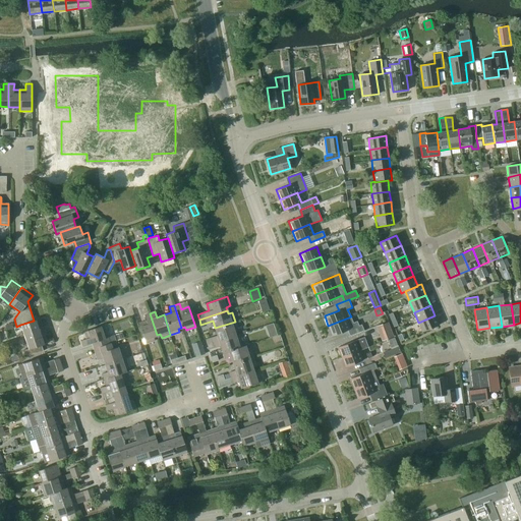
[(154,337),(157,335),(150,313),(145,314),(146,321),(138,323),(146,343),(155,340),(154,337)]
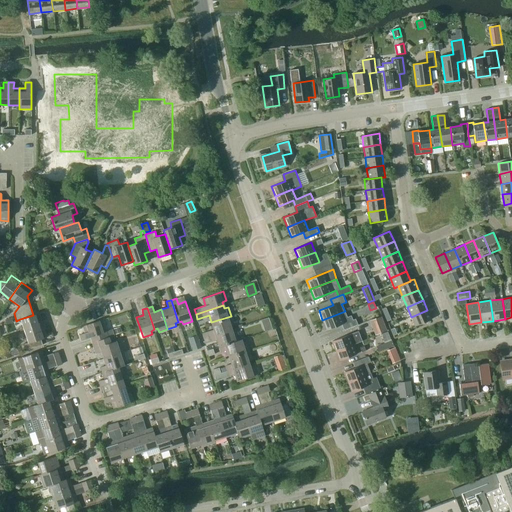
[(427,310),(411,317),(415,326),(431,319),(427,310)]
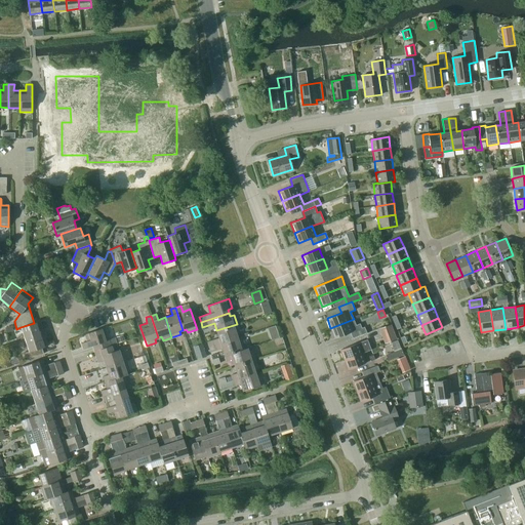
[(354,319),(330,328),(334,338),(350,332),(352,338),(366,332),(364,326),(361,328),(359,323),(356,325),(354,319)]
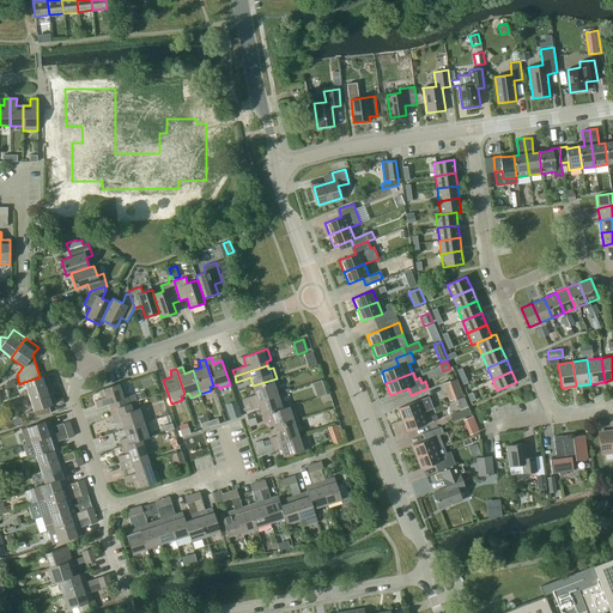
[(24,382),(29,396),(52,389),(47,375),(40,377),(24,382)]
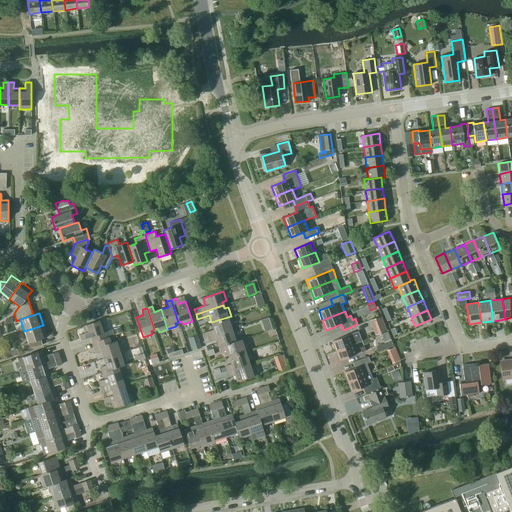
[(234,325),(231,316),(211,322),(213,329),(202,333),(203,338),(231,329),(230,326),(234,325)]
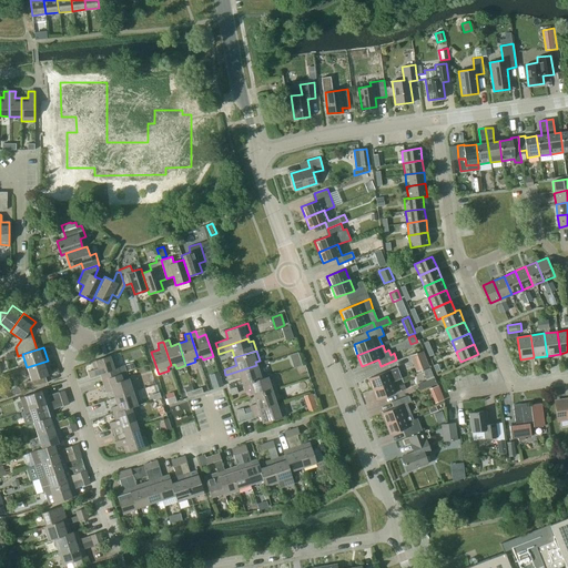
[(301,351),(293,354),(297,367),(305,364),(301,351)]
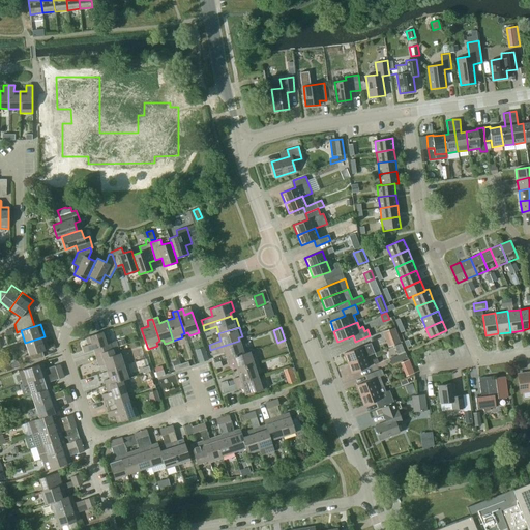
[(400,342),(394,327),(382,332),(388,347),(400,342)]
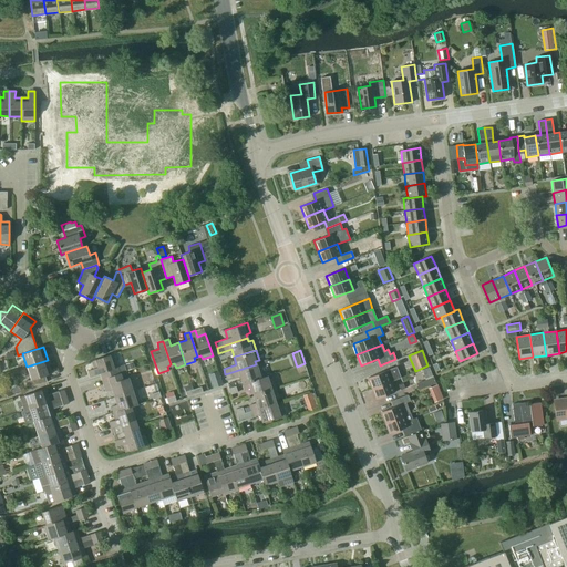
[(102,379),(120,373),(126,371),(124,364),(117,367),(113,353),(91,361),(94,369),(88,371),(90,377),(100,373),(102,379)]
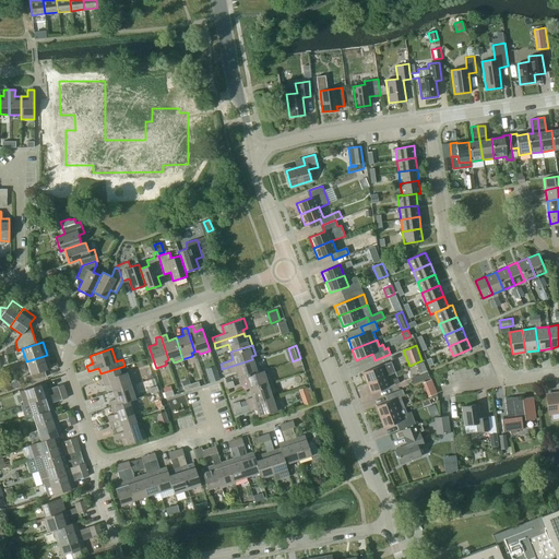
[(51,368),(47,355),(26,361),(31,373),(26,376),(28,382),(46,376),(44,370),(51,368)]
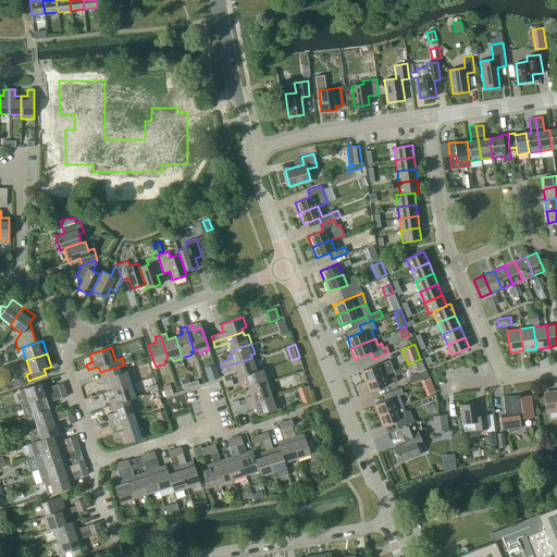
[(435,362),(432,356),(424,358),(428,366),(435,362)]
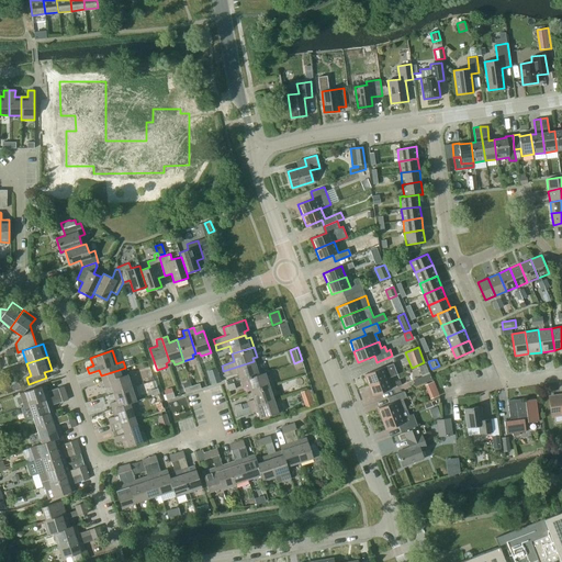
[(255,364),(254,361),(223,371),(225,377),(238,373),(240,380),(262,373),(259,363),(255,364)]
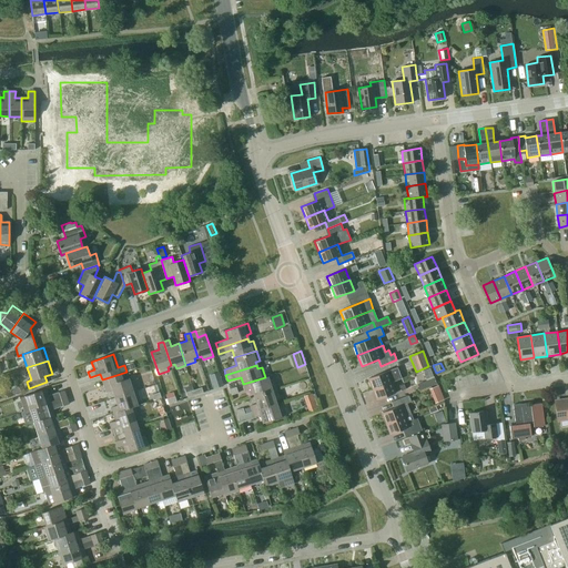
[(372,389),(402,378),(397,367),(368,378),(372,389)]
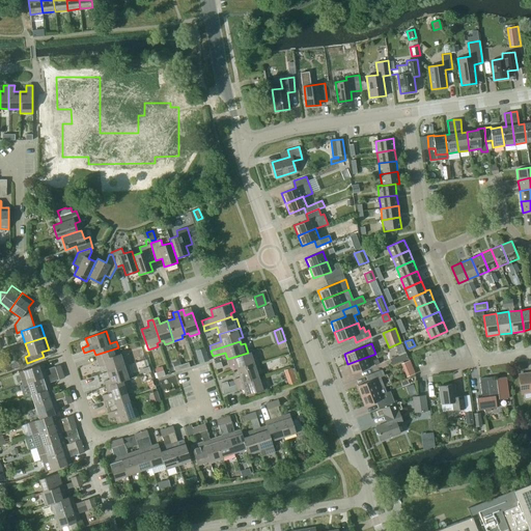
[(406,353),(401,343),(395,346),(398,356),(406,353)]
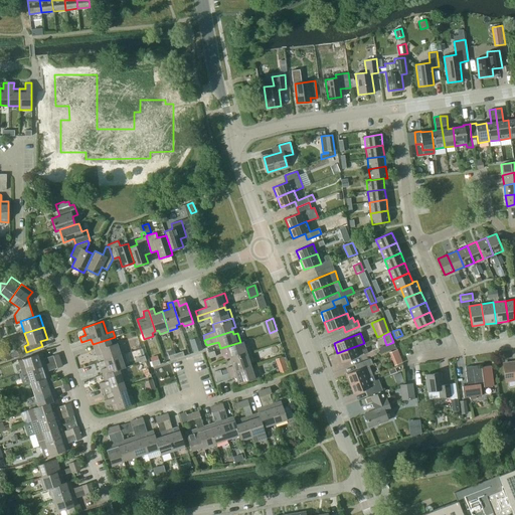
[(104,360),(124,354),(121,345),(118,346),(117,343),(111,344),(109,339),(93,344),(96,355),(102,353),(104,360)]
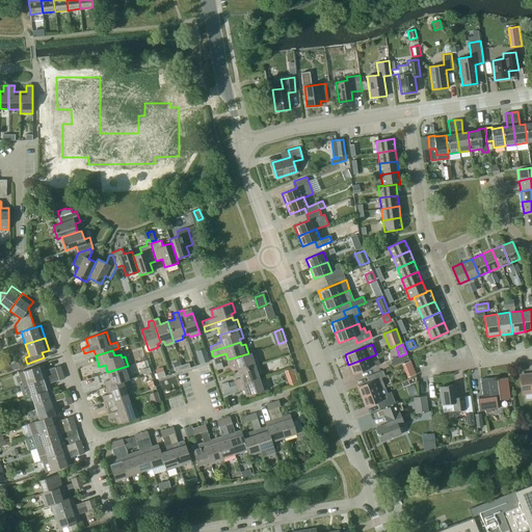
[(235,364),(238,371),(259,364),(256,354),(251,356),(250,352),(248,353),(228,360),(230,366),(235,364)]
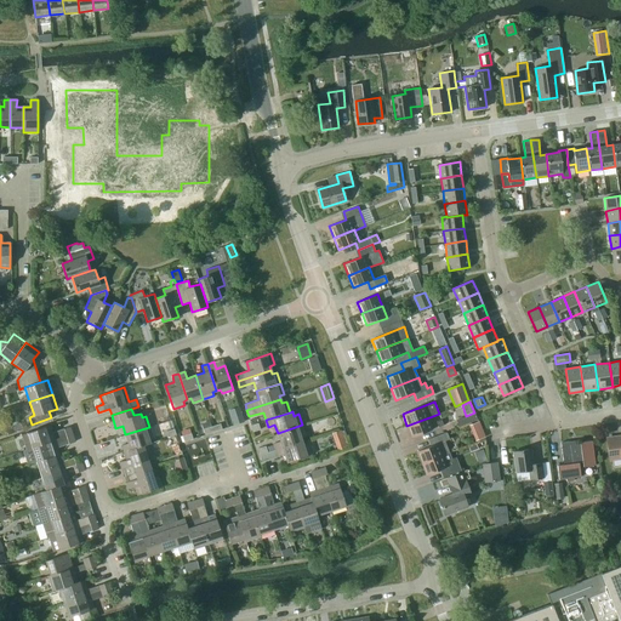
[(439,414),(406,426),(411,437),(432,429),(428,419),(439,414)]
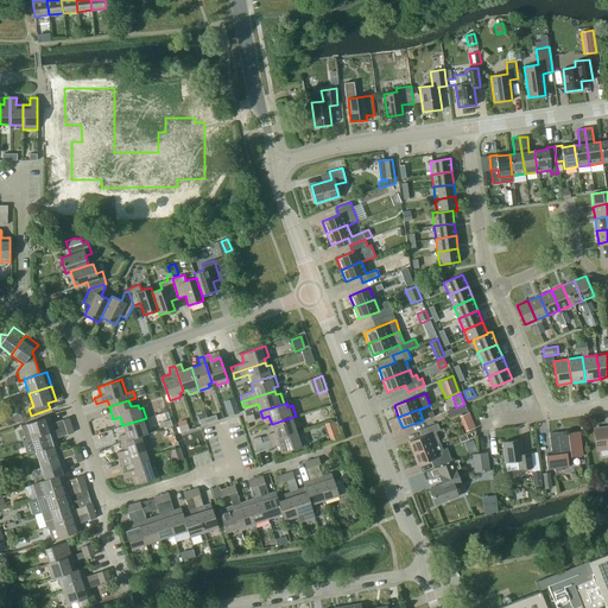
[(201,425),(209,423),(207,417),(204,412),(197,415),(201,425)]
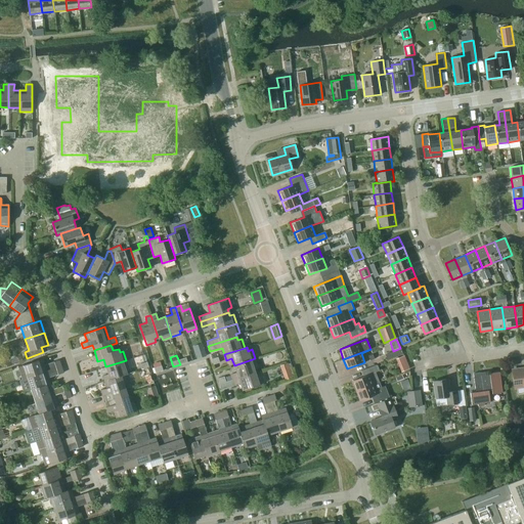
[(409,368),(404,355),(395,358),(401,372),(409,368)]
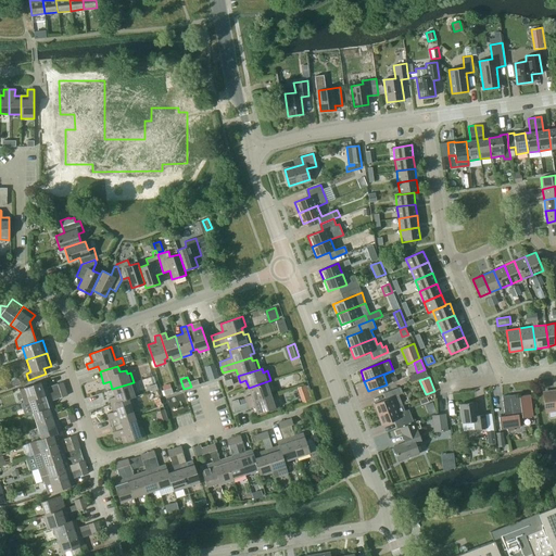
[(23,402),(28,401),(65,389),(63,381),(47,387),(45,380),(19,389),(23,402)]
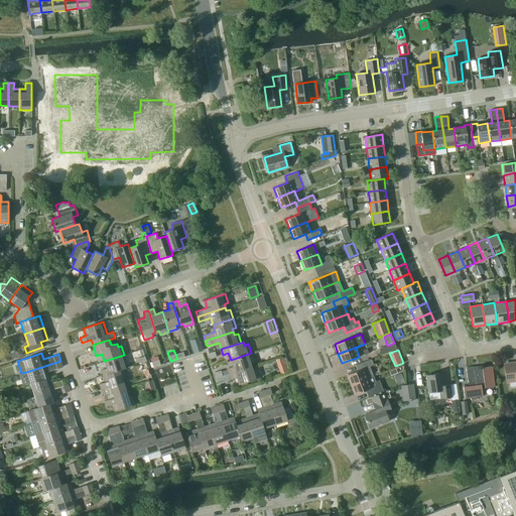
[(227,368),(229,374),(251,366),(250,363),(253,362),(251,353),(231,360),(233,367),(227,368)]
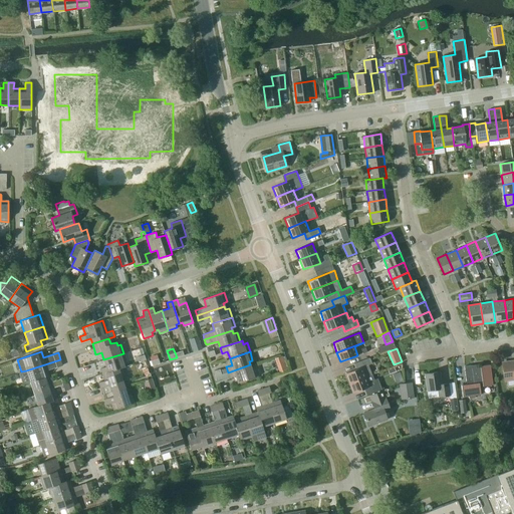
[(122,367),(124,366),(122,363),(126,361),(123,353),(103,359),(105,366),(100,368),(102,373),(122,367)]
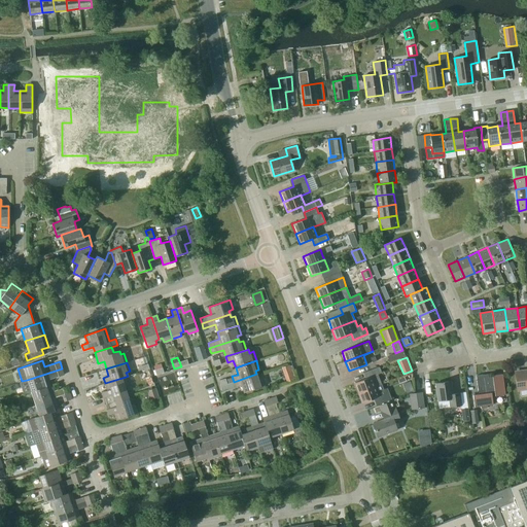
[(153,366),(154,370),(156,375),(164,373),(161,363),(153,366)]
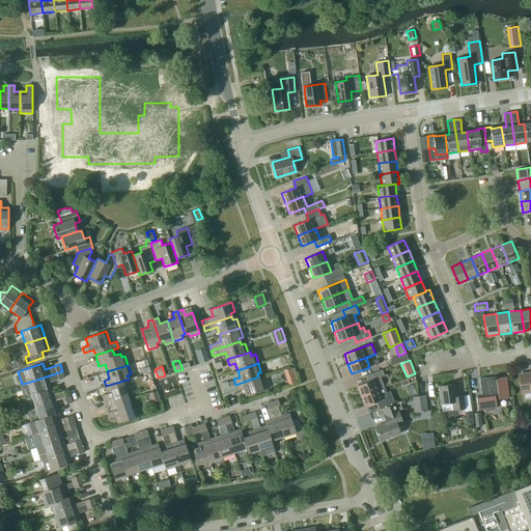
[(297,382),(291,367),(284,370),(288,385),(297,382)]
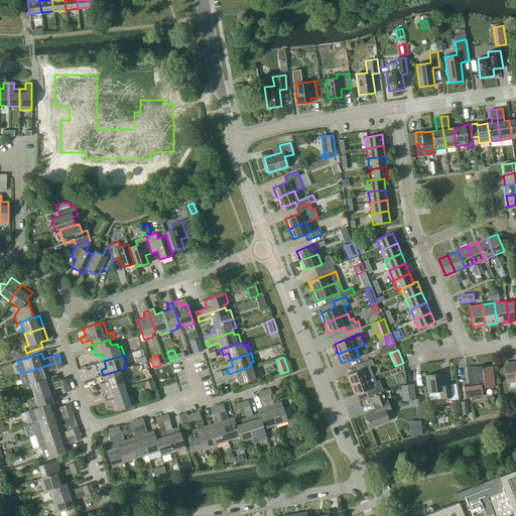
[(367,378),(368,379),(373,377),(369,366),(373,365),(371,359),(356,365),(358,371),(347,375),(350,385),(367,378)]
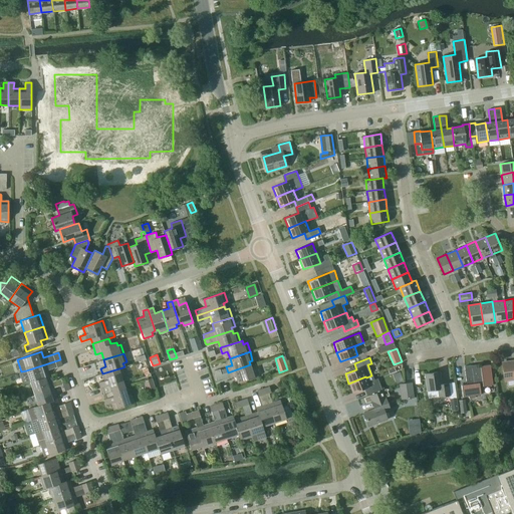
[(62,365),(60,359),(26,370),(30,381),(49,375),(47,370),(62,365)]
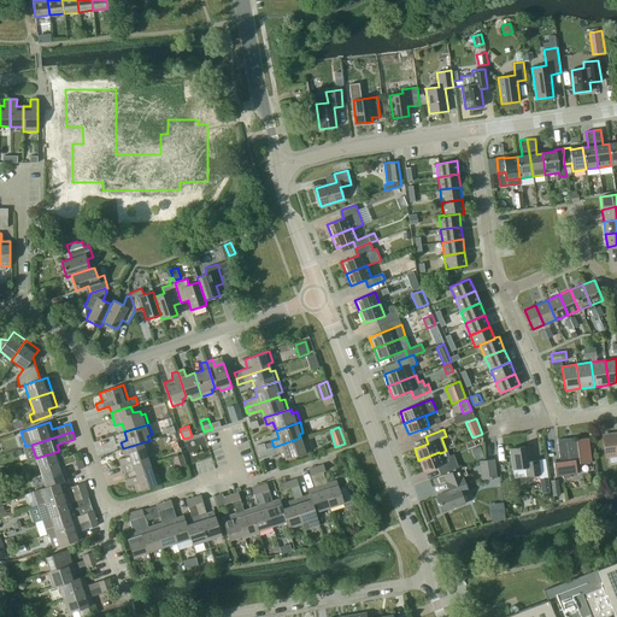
[(616,433),(603,435),(605,457),(616,454),(616,433)]
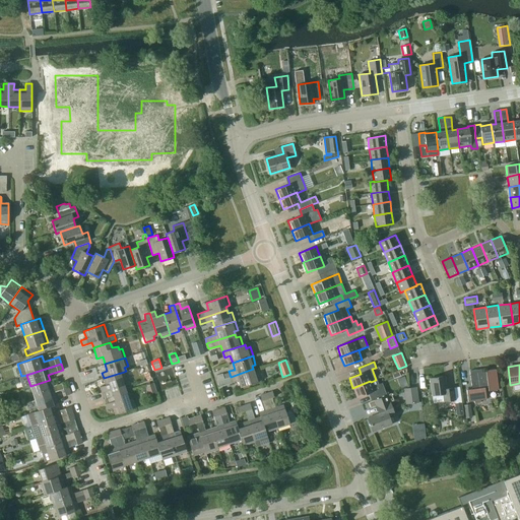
[(223,379),(225,383),(232,381),(233,382),(238,380),(240,387),(260,380),(258,372),(254,373),(253,369),(231,377),(223,379)]
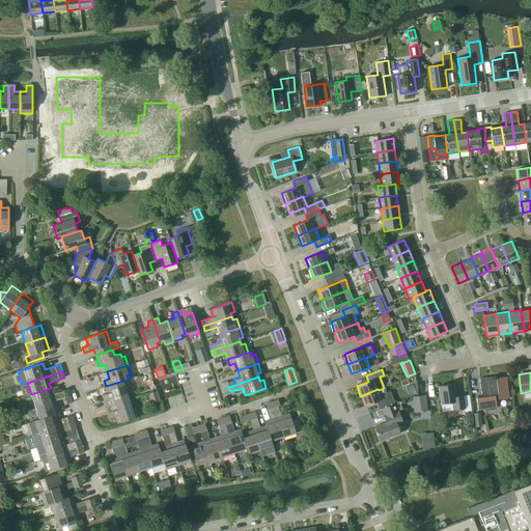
[(493,381),(492,379),(486,380),(486,378),(479,379),(481,397),(476,398),(478,410),(484,410),(484,412),(491,411),(490,409),(496,408),(495,396),(498,395),(499,399),(508,397),(506,376),(496,378),(496,380),(493,381)]
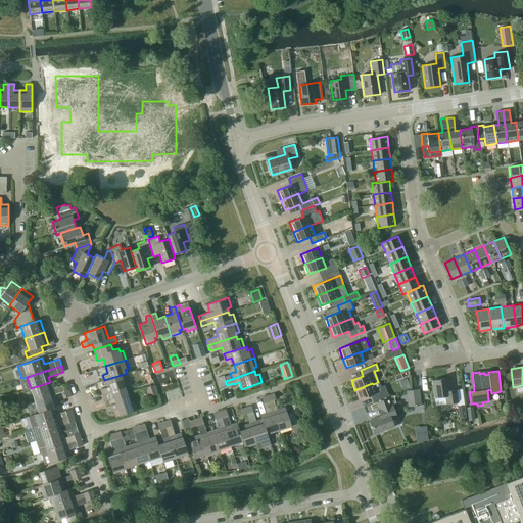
[(106,399),(127,393),(124,384),(127,382),(125,374),(104,380),(106,387),(100,389),(102,394),(104,393),(106,399)]
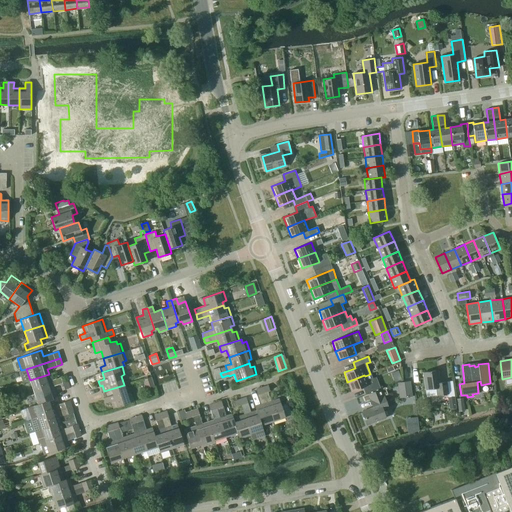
[(439,382),(437,370),(423,372),(425,389),(435,388),(437,395),(448,394),(446,381),(439,382)]
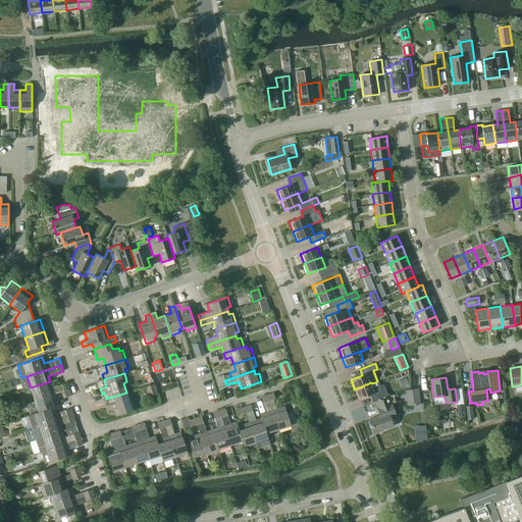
[(54,394),(63,390),(69,388),(67,382),(52,387),(50,381),(31,387),(35,400),(54,394)]
